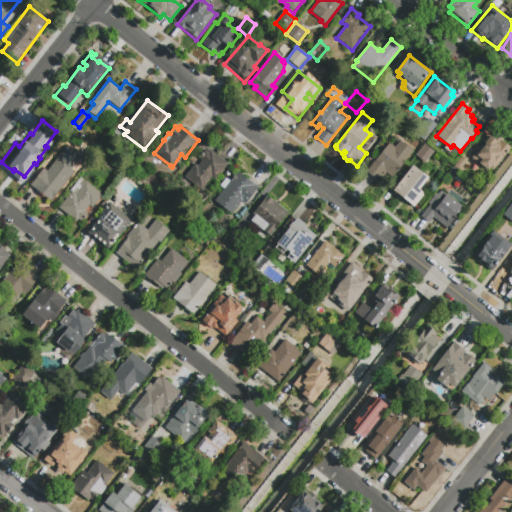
[(469,156),(478,146),(479,147),(481,145),(483,147),(485,145),(481,142),(487,134),(500,144),(502,141),(510,147),(505,153),(507,154),(493,171),(490,168),(487,171),(469,156)]
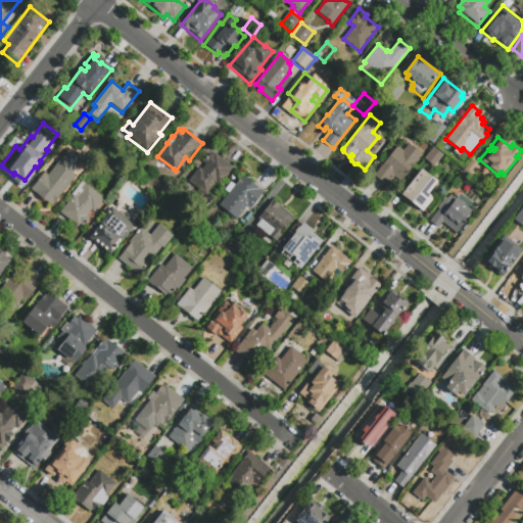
[(408,145),(421,155),(398,183),(392,178),(386,186),(374,176),(397,146),(403,150),(408,145)]
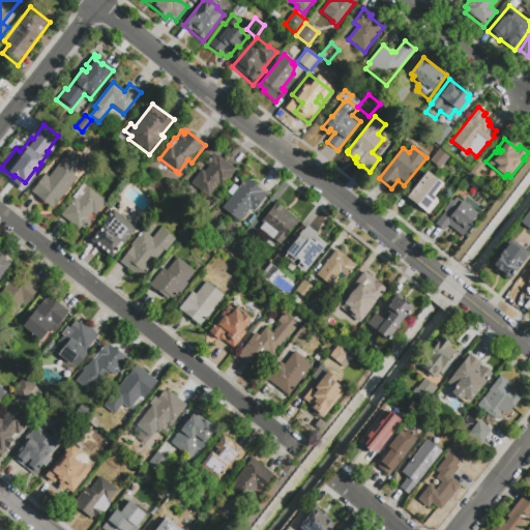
[(440,170),(430,163),(439,150),(449,156),(440,170)]
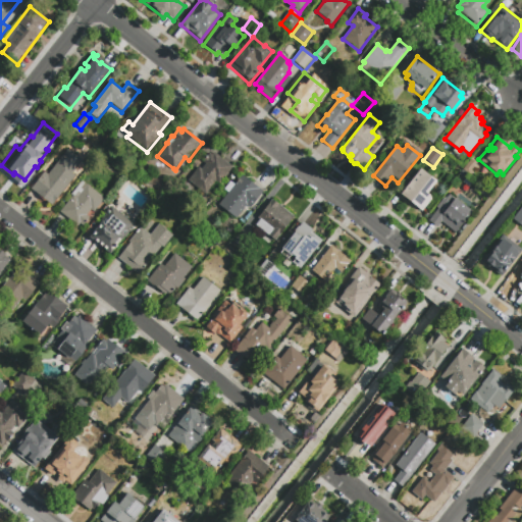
[(44,172),(48,174),(67,150),(83,161),(72,173),(75,175),(64,190),(66,192),(61,198),(57,195),(54,198),(53,197),(48,203),(31,189),(44,172)]
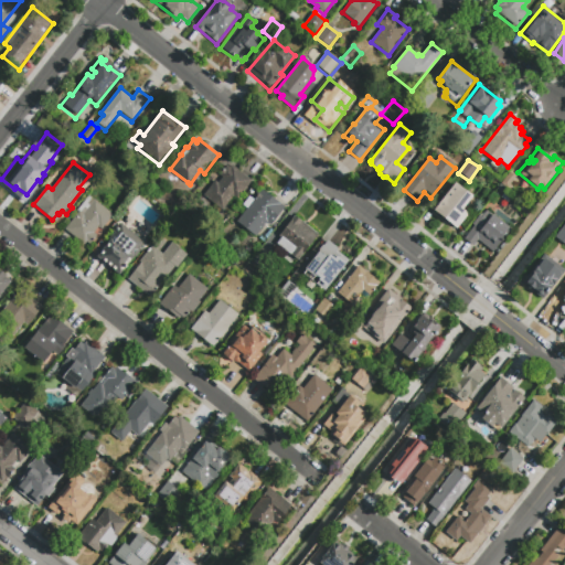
[(223,212),(203,196),(213,182),(208,178),(215,168),(221,172),(226,166),(230,168),(232,166),(252,180),(237,200),(234,196),(223,212)]
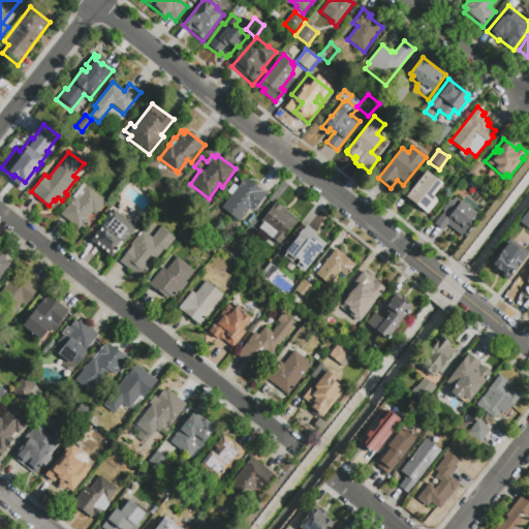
[(477,161),(483,166),(474,177),(468,172),(477,161)]
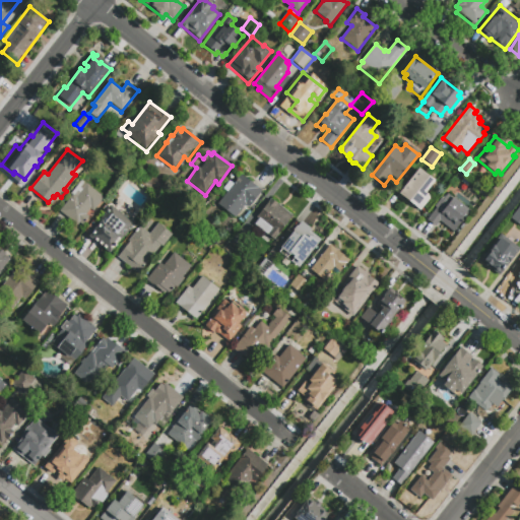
[(420,211),(399,194),(418,169),(435,181),(426,193),(432,197),(420,211)]
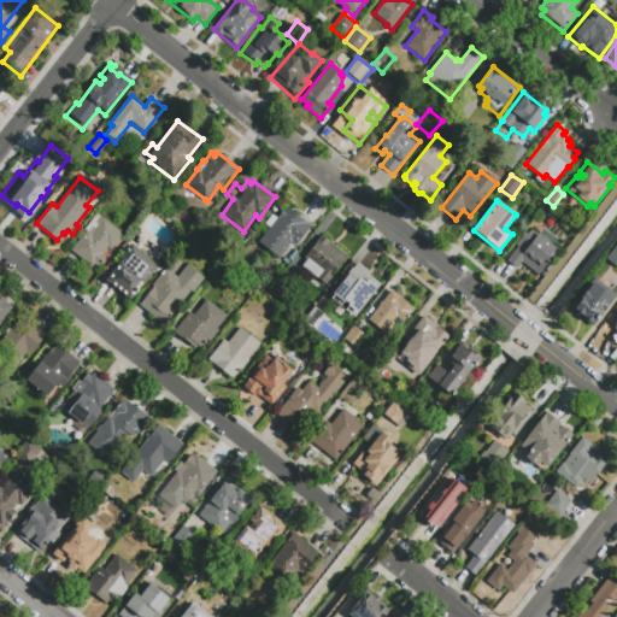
[(278,260),(258,244),(270,228),(264,224),(272,215),(277,218),(286,207),(310,227),(294,246),(292,244),(278,260)]
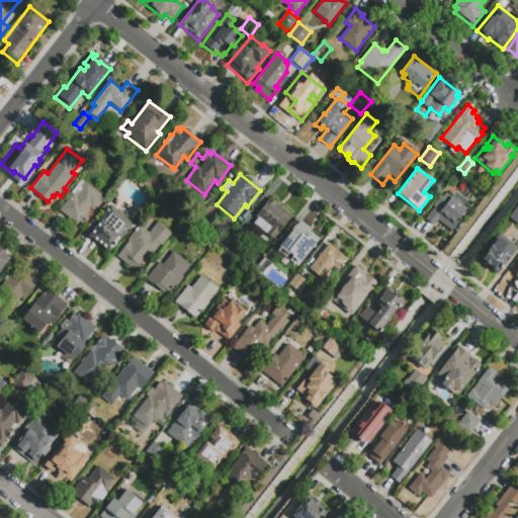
[(81,180),(86,184),(87,183),(103,196),(92,210),(95,213),(90,220),(88,218),(82,226),(80,225),(79,227),(59,210),(72,194),(71,193),(81,180)]
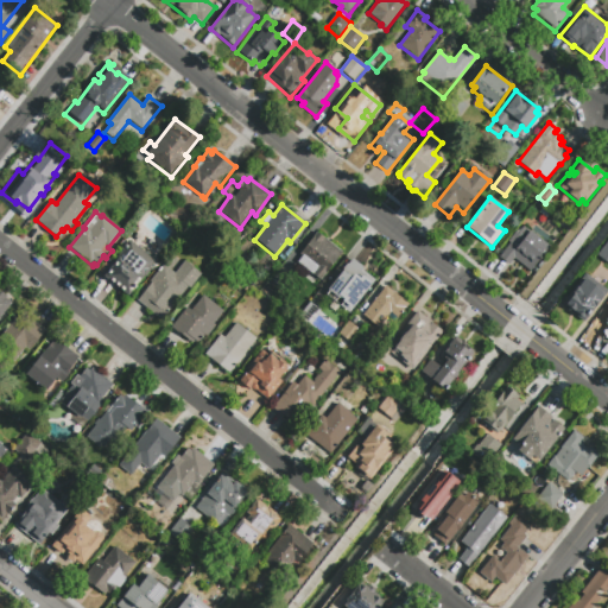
[(197,223),(192,229),(187,226),(191,219),(197,223)]
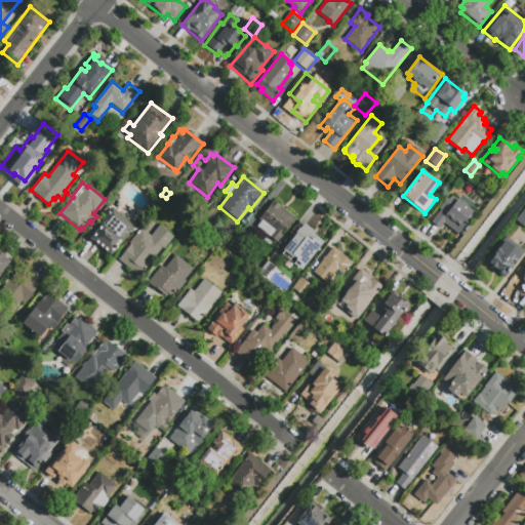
[(458,234),(444,224),(440,230),(431,223),(440,211),(438,210),(446,199),(447,200),(448,198),(449,199),(452,195),(454,197),(475,212),(458,234)]
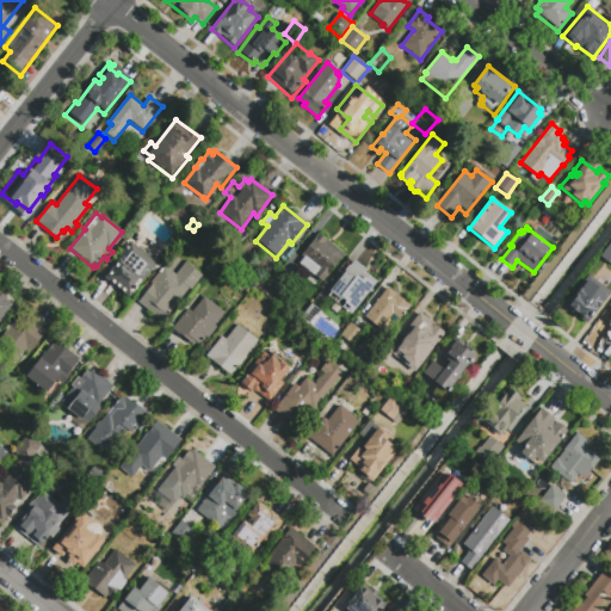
[(171,229),(183,240),(173,251),(161,241),(171,229)]
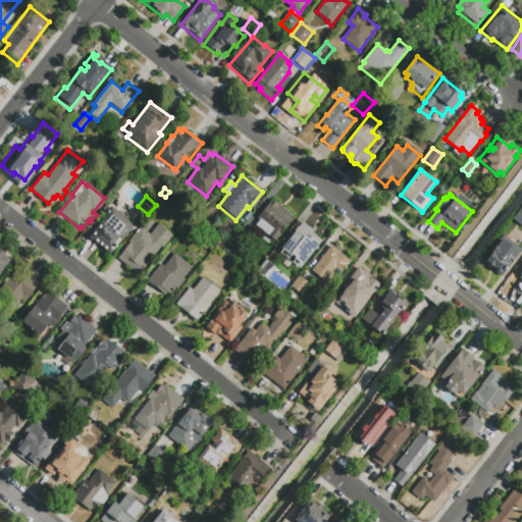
[(294,216),(274,241),(255,225),(259,220),(257,219),(272,200),(294,216)]
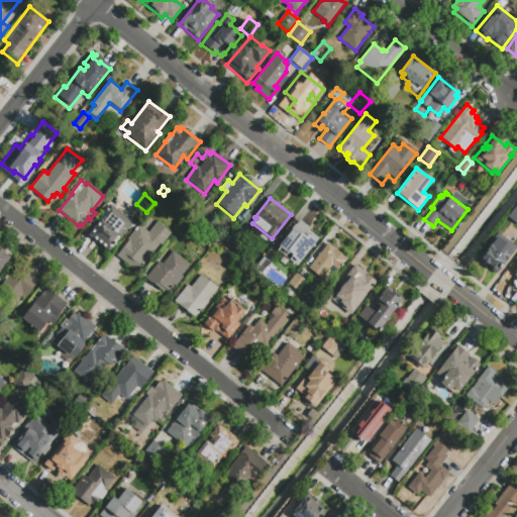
[(110,251),(88,234),(110,206),(114,209),(115,207),(133,220),(127,228),(128,229),(123,236),(122,235),(110,251)]
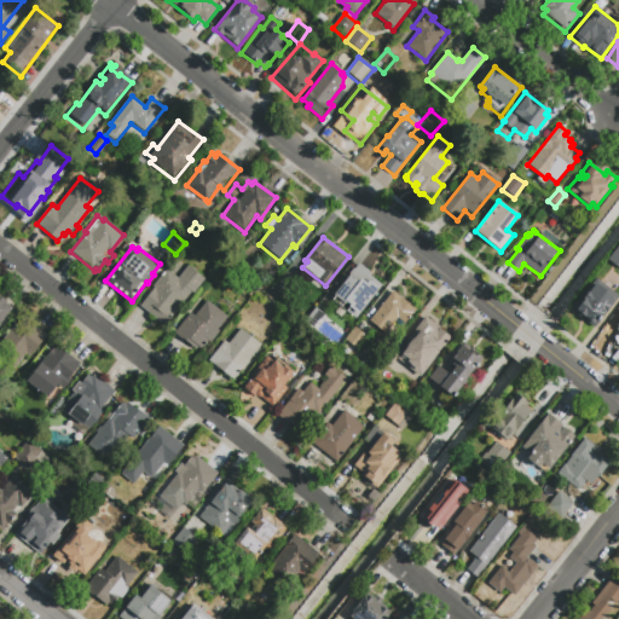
[(618,268),(608,261),(618,247),(618,268)]
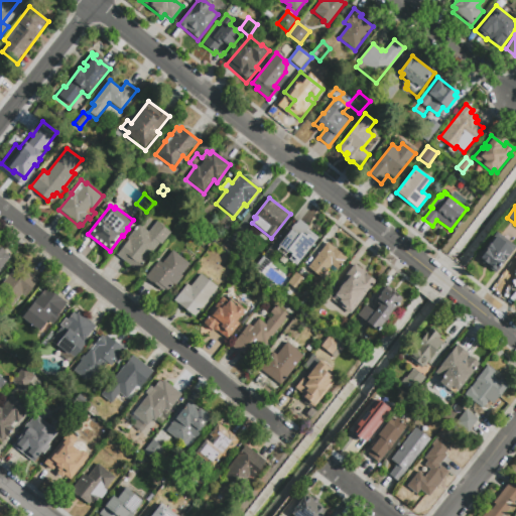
[(318,239),(295,265),(275,248),(299,220),(309,228),(307,230),(318,239)]
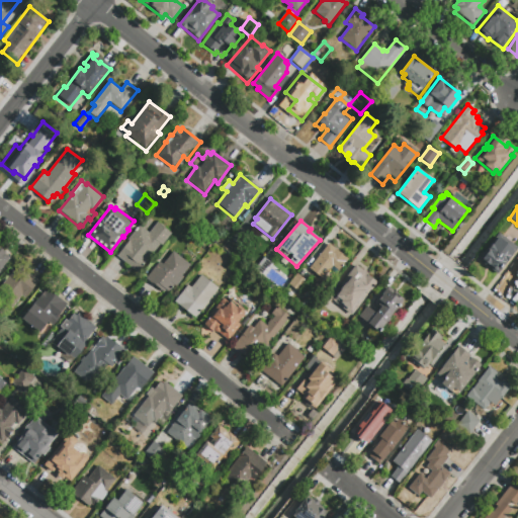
[(160,245),(138,273),(116,257),(128,242),(127,241),(140,226),(149,233),(157,223),(171,234),(162,246),(160,245)]
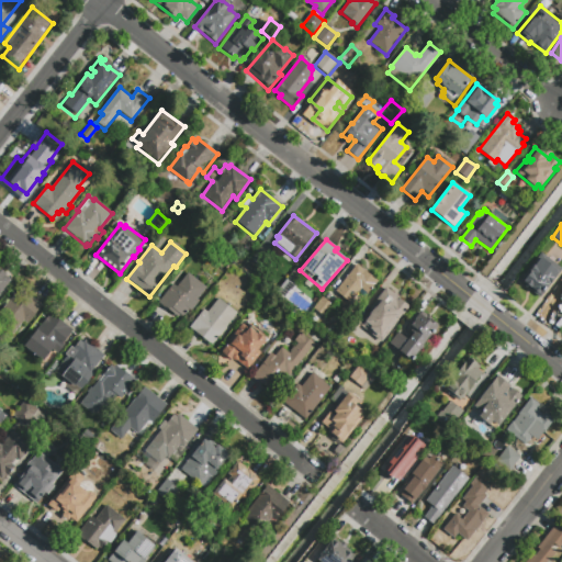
[(259,245),(270,254),(260,266),(249,257),(259,245)]
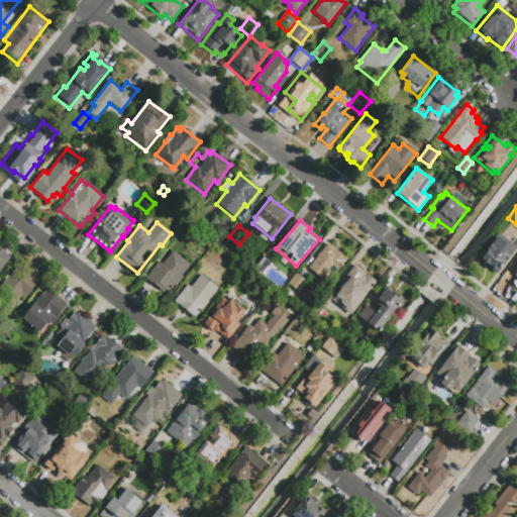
[(516,247),(496,275),(478,260),(498,233),(516,247)]
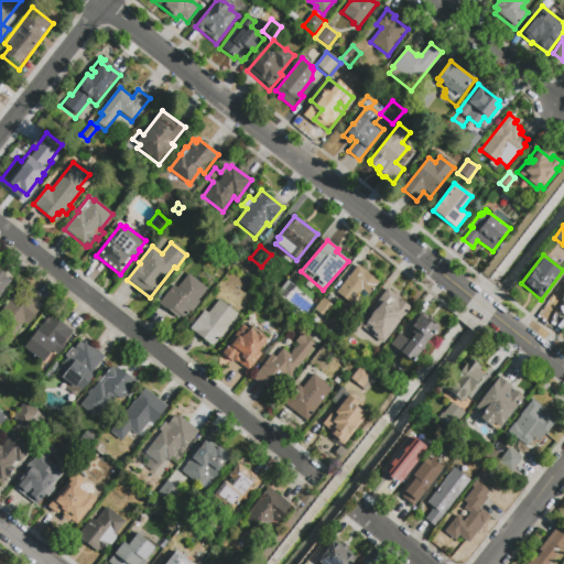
[(344,299),(337,293),(358,266),(379,282),(379,283),(380,284),(369,299),(362,293),(351,307),(343,300),(344,299)]
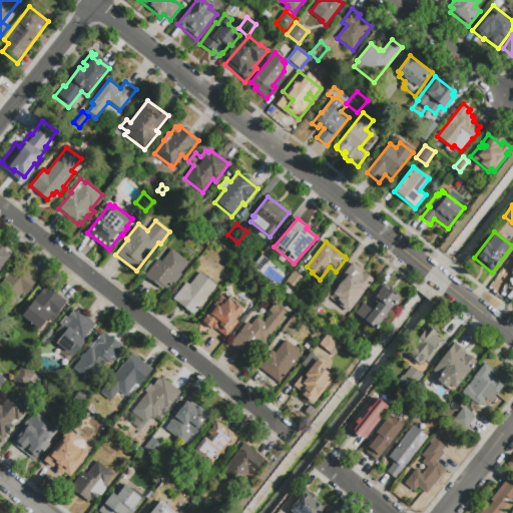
[(0,246),(8,252),(6,254),(9,257),(0,269),(0,246)]
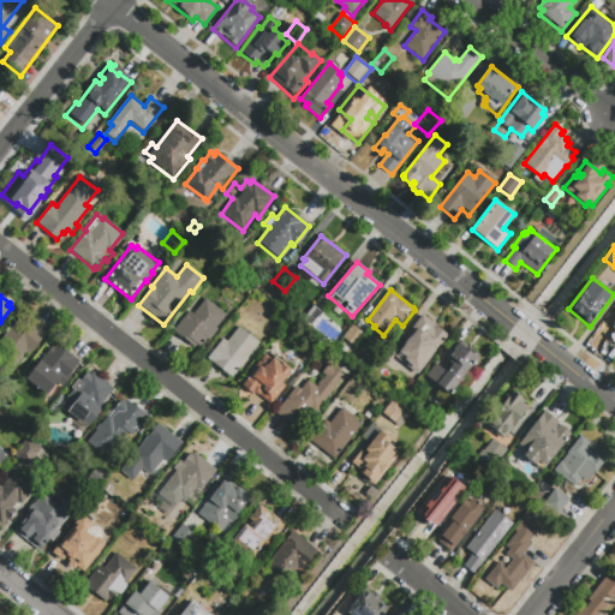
[(206,298),(226,315),(216,327),(219,329),(210,339),(208,336),(204,340),(206,341),(202,347),(198,344),(195,347),(174,330),(175,329),(190,310),(193,314),(206,298)]
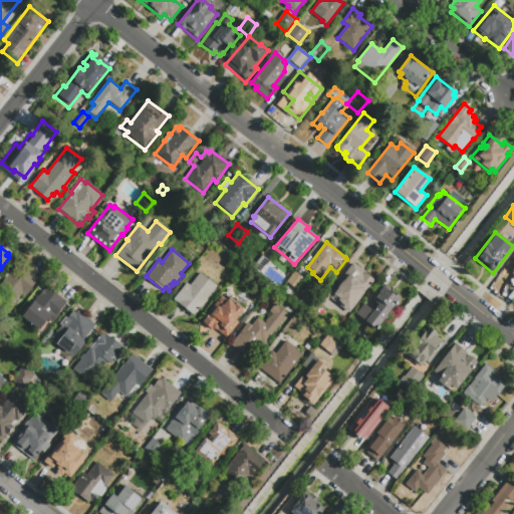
[(260,263),(268,252),(278,260),(270,271),(260,263)]
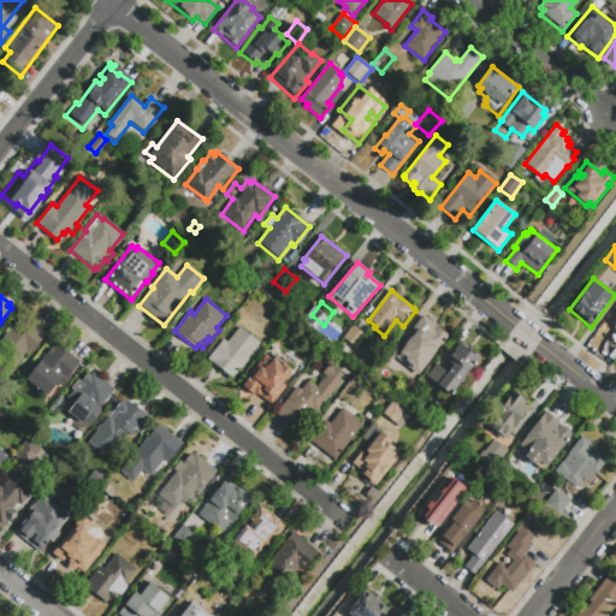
[(15,366),(0,354),(0,342),(22,315),(46,335),(30,355),(25,351),(15,366)]
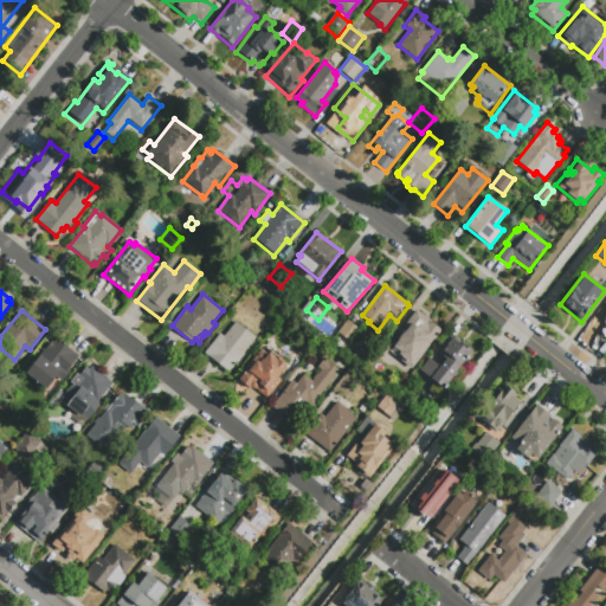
[(440,329),(426,348),(427,348),(411,369),(386,349),(416,310),(440,329)]
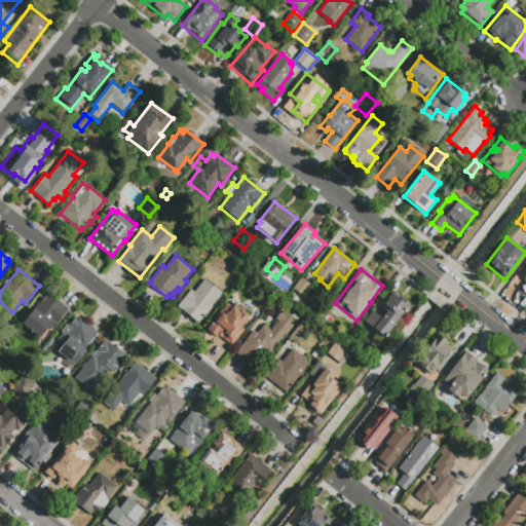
[(302,278),(310,286),(302,295),(294,288),(302,278)]
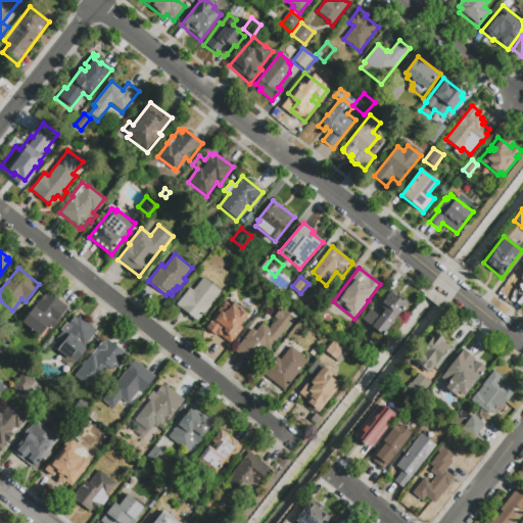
[(203,278),(221,291),(196,322),(176,304),(189,287),(193,290),(203,278)]
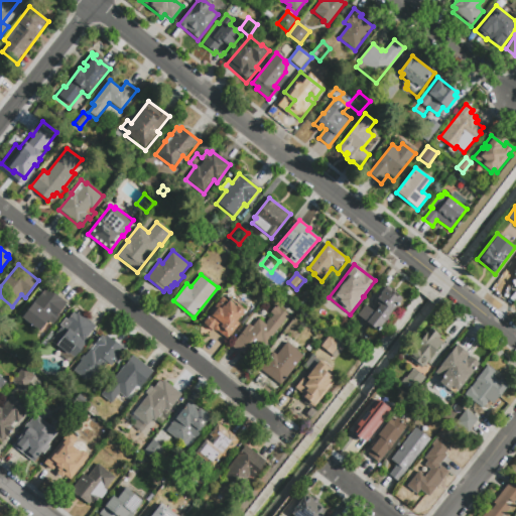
[(46,287),(68,303),(57,316),(59,318),(53,327),(47,321),(38,333),(29,325),(30,324),(22,317),(46,287)]
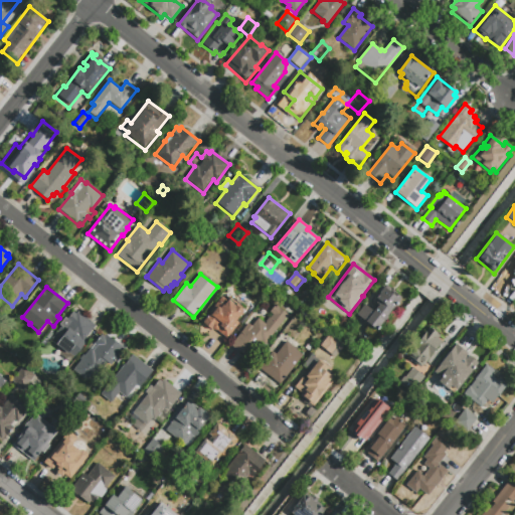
[(356,315),(365,305),(373,312),(378,306),(375,304),(378,302),(375,299),(384,288),(393,296),(395,294),(403,301),(396,310),(393,308),(382,322),(382,323),(375,331),(356,315)]
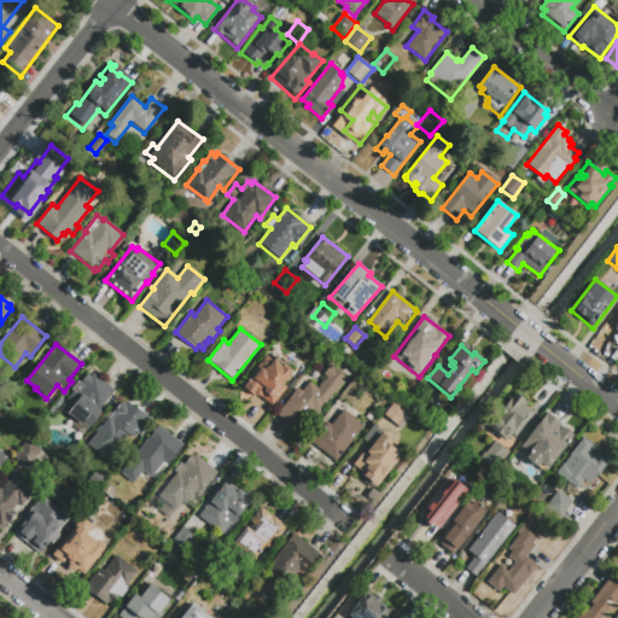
[(274,357),(293,372),(283,385),(286,388),(273,406),(261,397),(260,398),(256,395),(255,396),(243,388),(249,379),(250,379),(256,372),(255,371),(267,356),(272,360),(274,357)]
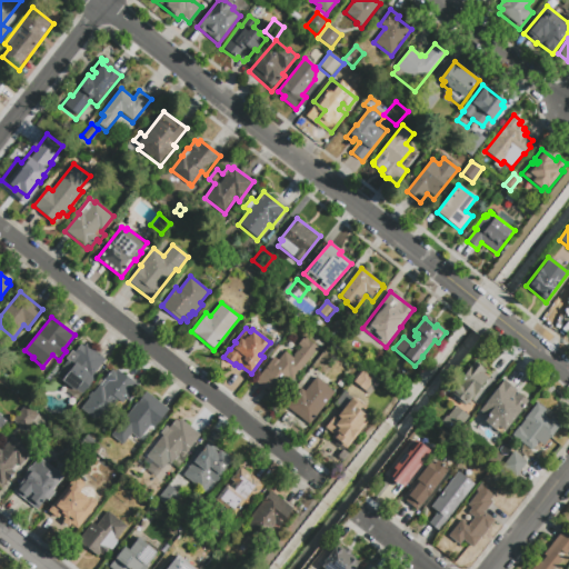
[(360,348),(350,340),(358,329),(369,337),(360,348)]
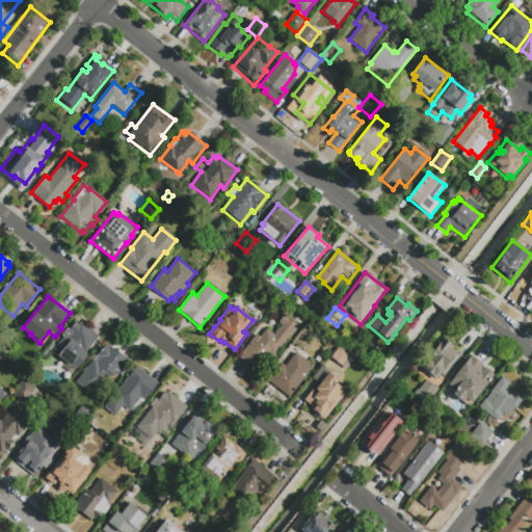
[(238,356),(257,334),(260,337),(267,328),(273,334),(277,328),(278,329),(282,325),(278,322),(285,315),(298,325),(273,355),(271,354),(267,360),(269,361),(262,370),(260,368),(257,371),(238,356)]
